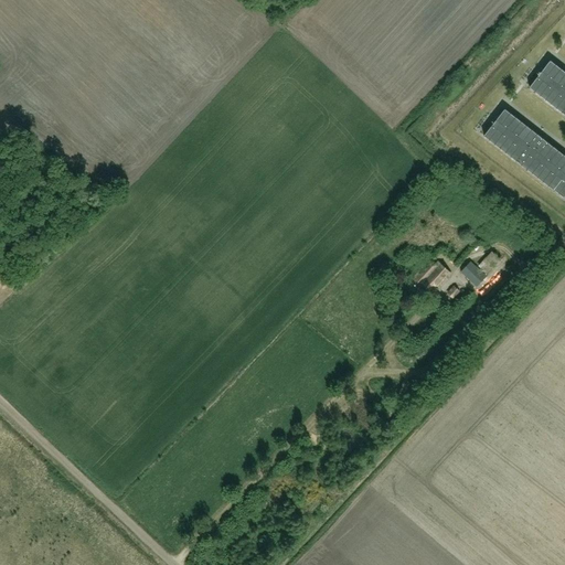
[(564,71),(550,60),(529,87),(564,115),(564,71)]
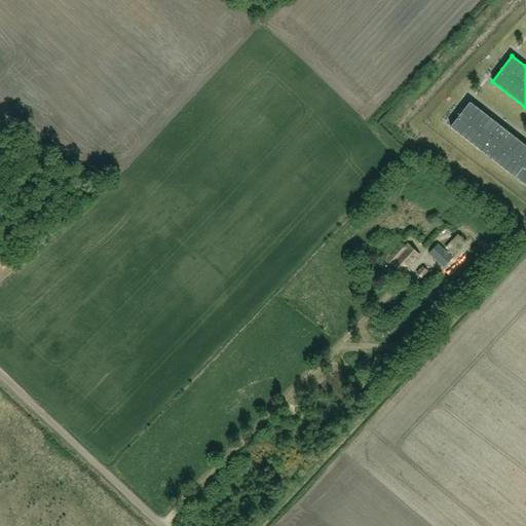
[(525,145),(470,102),(450,126),(525,185),(525,183),(525,145)]
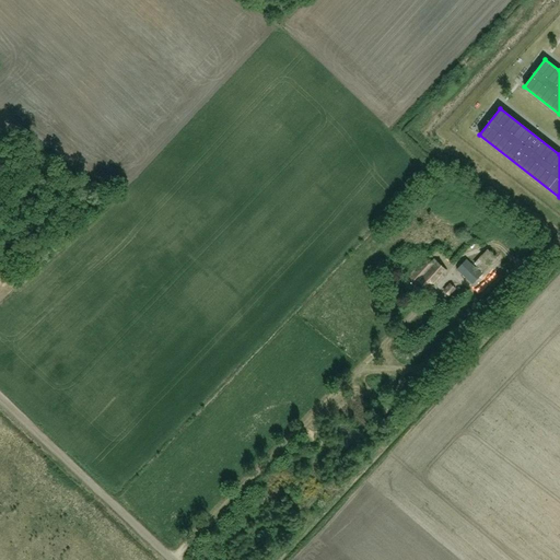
[(429,290),(446,271),(434,260),(432,263),(426,257),(406,279),(415,287),(419,281),(429,290)]
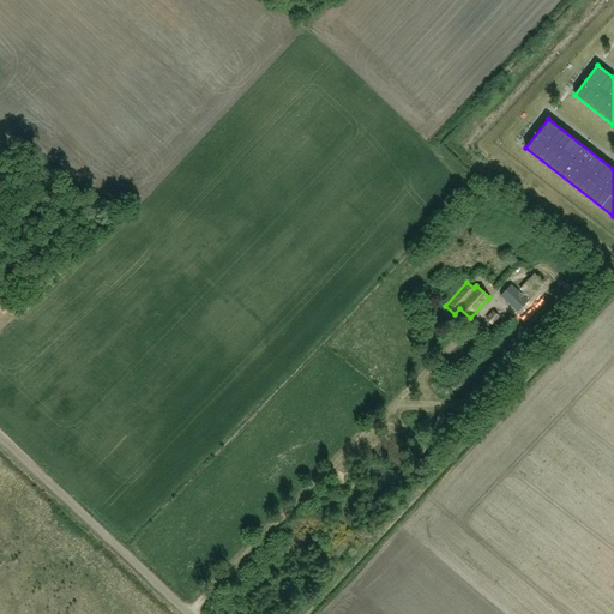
[(518,312),(528,300),(511,284),(500,295),(518,312)]
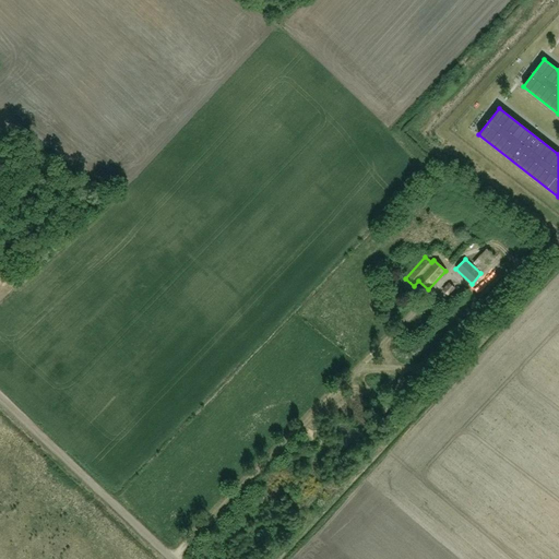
[(448,295),(454,287),(450,283),(443,290),(448,295)]
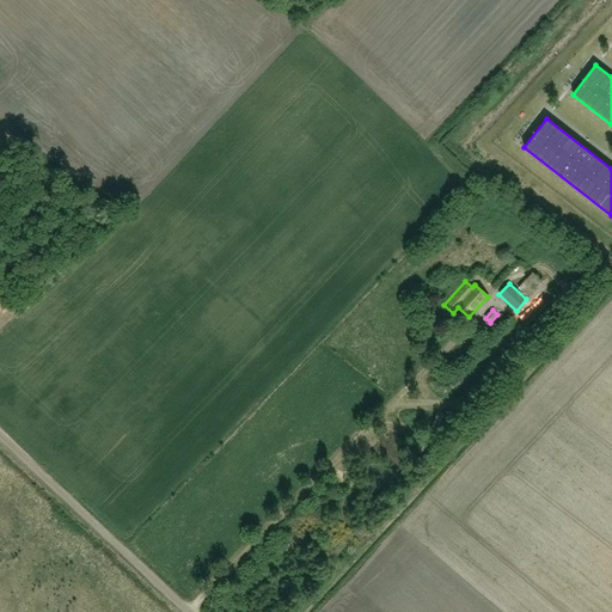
[(438,456),(430,448),(418,461),(426,469),(438,456)]
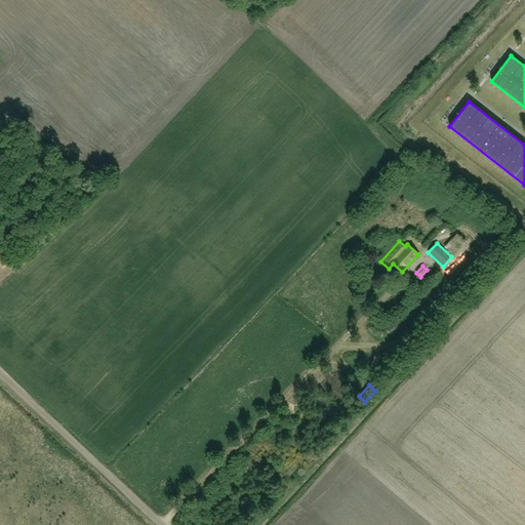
All buildings are outlined.
